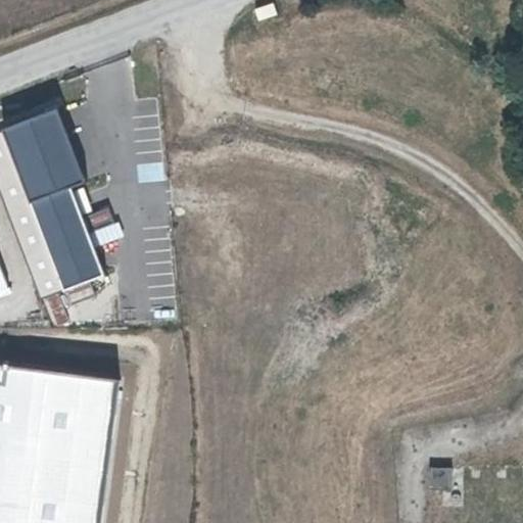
[(273,0),(270,0),(252,7),(258,20),(279,12),(273,0)]
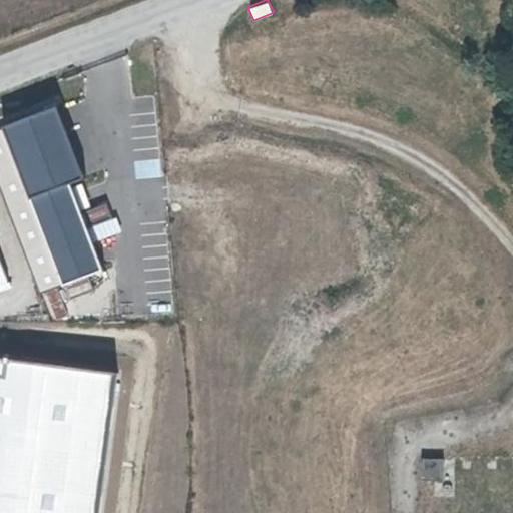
[(52,99),(0,118),(0,125),(0,126),(0,125),(0,188),(38,291),(79,276),(83,285),(102,278),(66,179),(80,174),(52,99)]
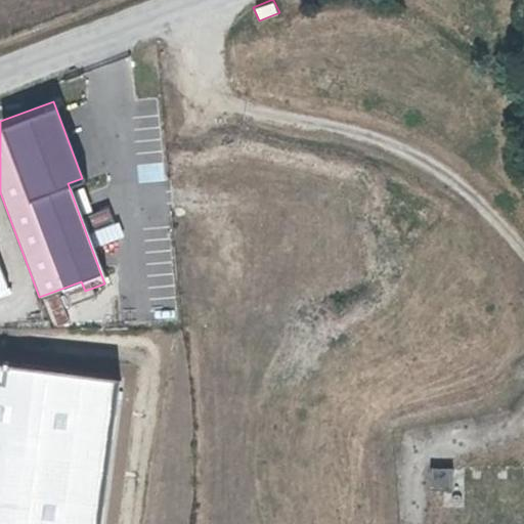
[(0,265),(0,291),(8,288),(0,265)]
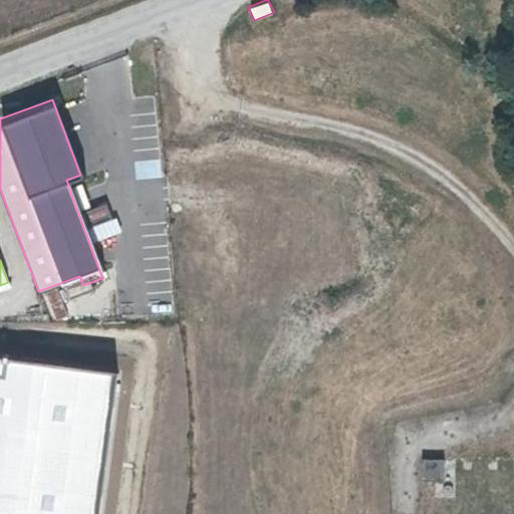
[(98,513),(117,372),(0,356),(0,513),(98,513)]
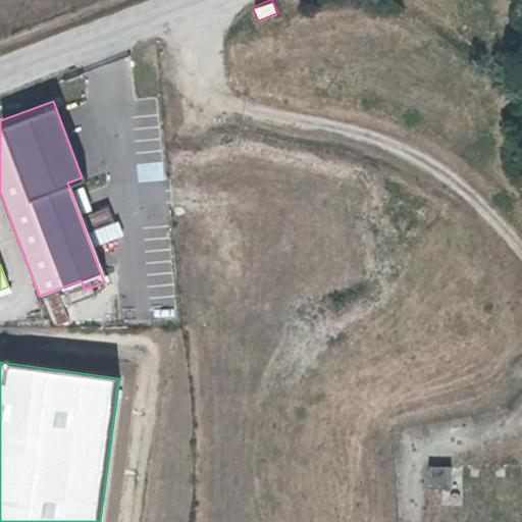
[(450,468),(429,467),(428,488),(449,489),(450,468)]
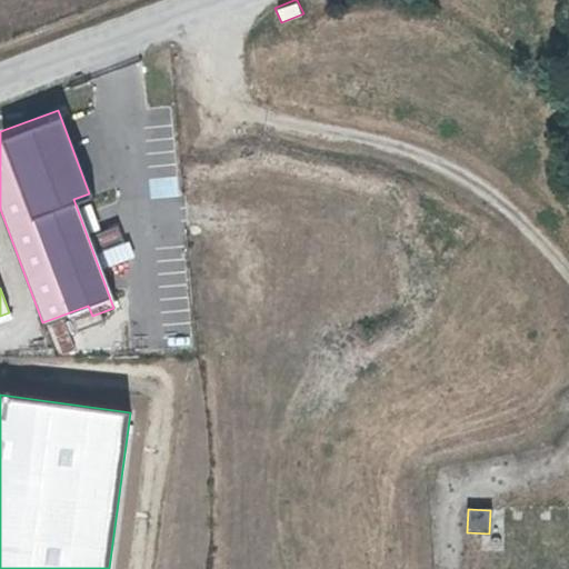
All buildings are outlined.
